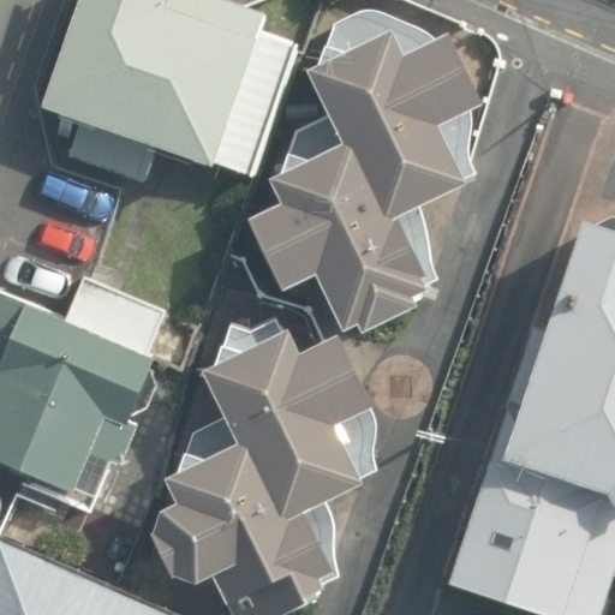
[(87,0),(51,111),(81,121),(70,157),(144,184),(155,147),(212,166),(214,162),(254,175),(299,42),(262,30),(268,12),(232,0),(87,0)]
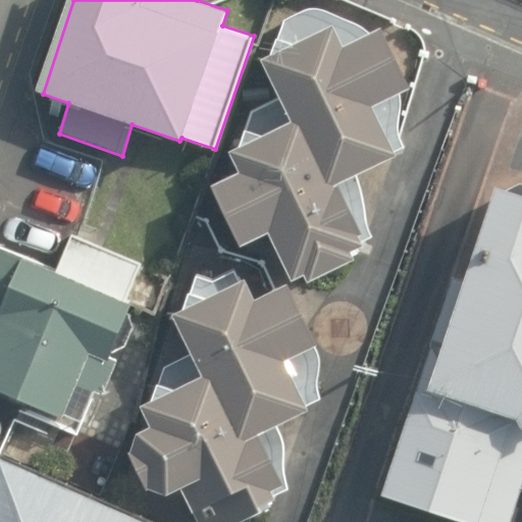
[(402,92),(410,88),(379,28),(370,32),(365,27),(357,22),(330,11),(320,7),(311,7),(302,10),(293,15),(284,23),(277,36),(271,48),(269,55),(260,59),(278,98),(252,110),(239,147),(227,151),(238,171),(210,185),(240,247),(267,233),(291,281),(302,275),(307,283),(354,259),(353,257),(359,253),(356,247),(373,238),(367,213),(364,199),(360,186),(357,175),(406,148),(401,136),(400,131),(400,123),(401,112),(402,102),(402,92)]
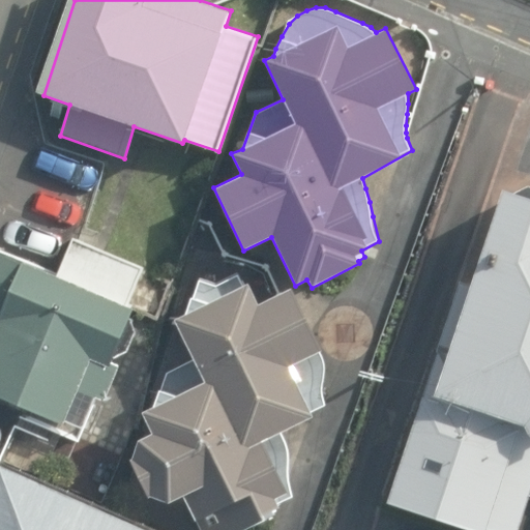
[(513,193),(502,188),(470,285),(460,281),(386,502),(468,529),(487,529),(519,529),(529,493),(529,184),(513,193)]
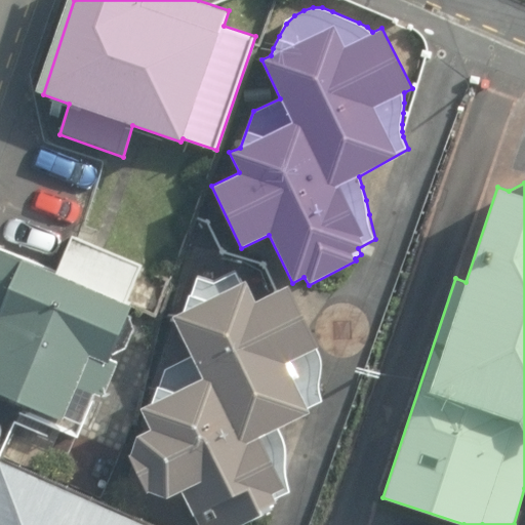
[(55,273),(0,249),(0,394),(61,420),(62,415),(82,426),(95,394),(103,397),(122,352),(126,349),(135,328),(129,314),(133,306),(127,303),(143,267),(80,239),(72,235),(55,273)]
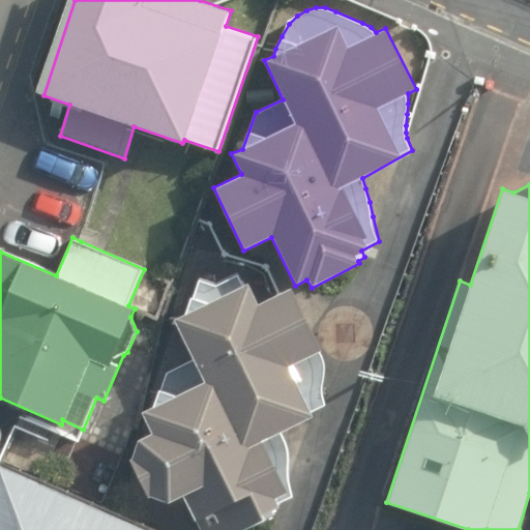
[(239,272),(215,284),(200,277),(184,315),(175,319),(194,360),(168,372),(152,407),(142,411),(151,433),(138,439),(130,461),(148,496),(168,503),(183,496),(201,529),(243,529),(275,516),(273,509),(280,506),(278,503),(294,497),(290,475),(289,448),(283,432),(313,416),(311,412),(326,405),(324,393),(325,384),(326,370),(326,359),(321,349),(291,287),(258,302),(248,282),(244,284),(239,272)]
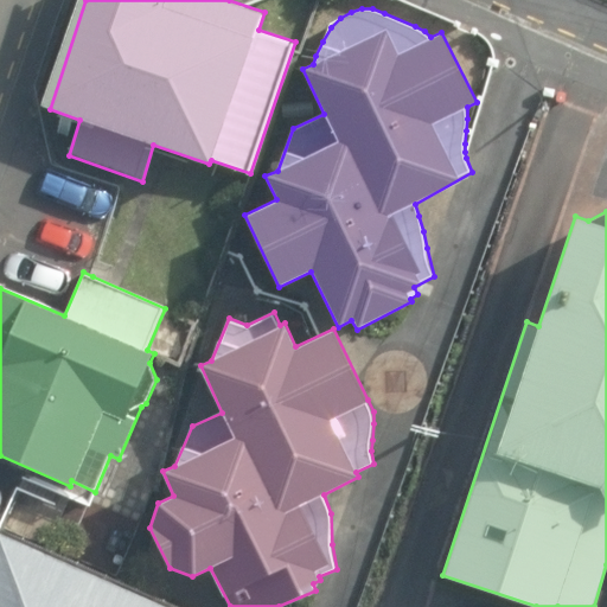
[(174,606),(0,531),(0,606),(174,606)]
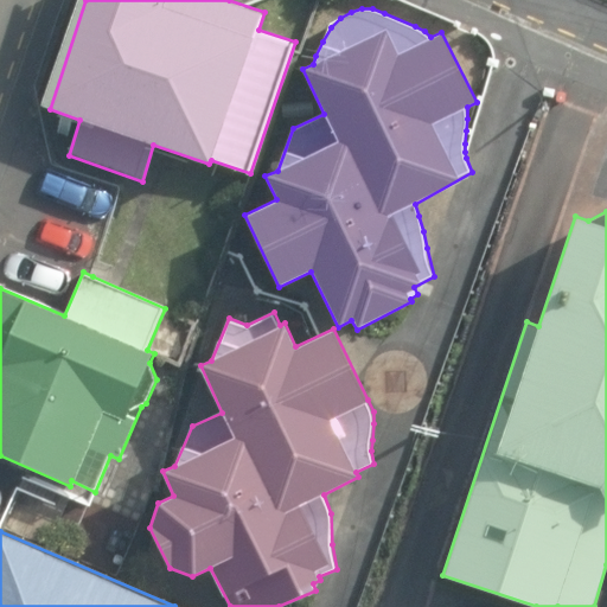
All buildings are outlined.
